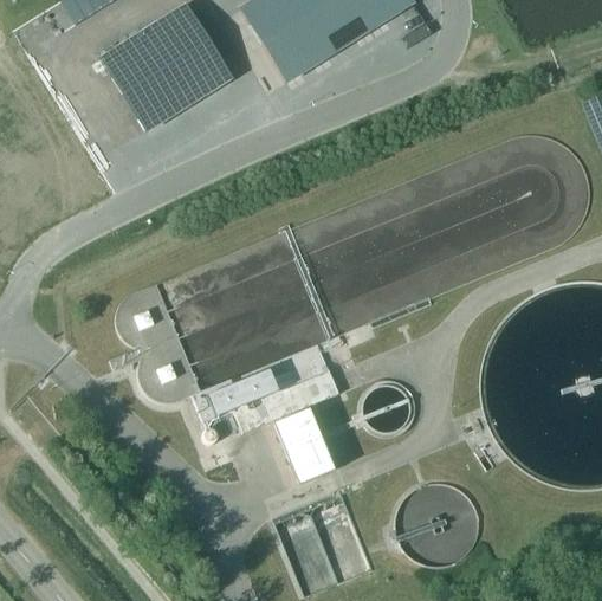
[(253,0),(241,7),(287,81),(414,1),(413,0),(253,0)]
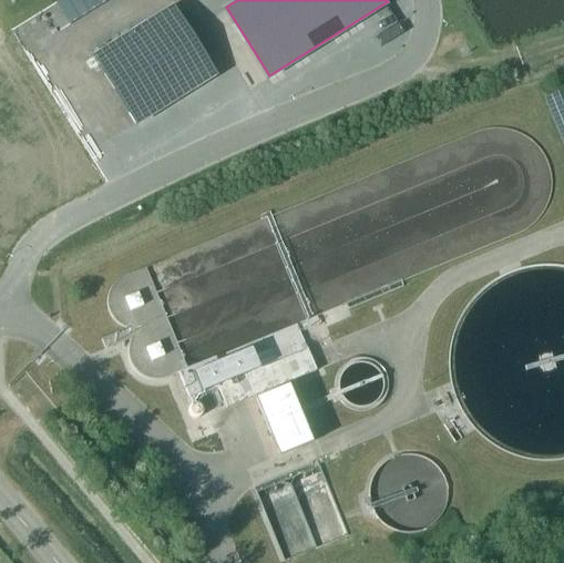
[(137,122),(217,72),(175,3),(95,53),(137,122)]
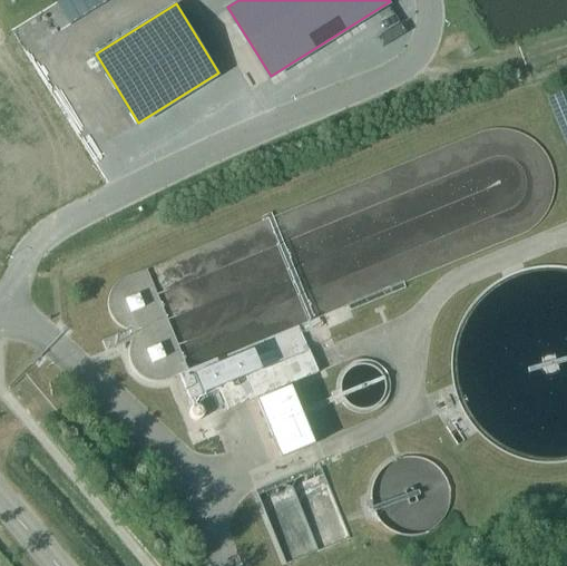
[(230,406),(319,370),(300,323),(181,370),(192,397),(222,386),(230,406)]
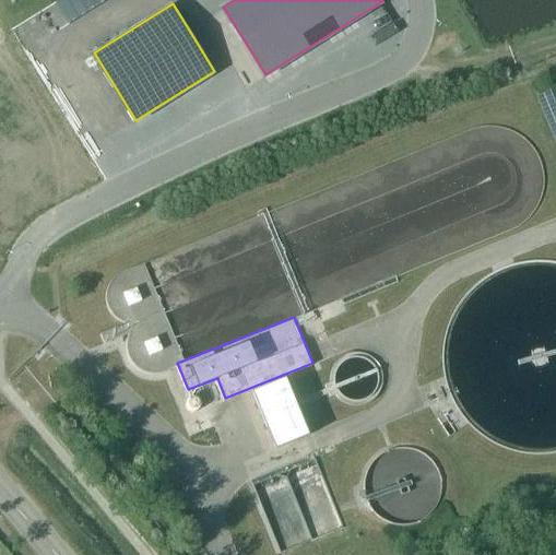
[(275,447),(309,434),(286,377),(252,390),(275,447)]
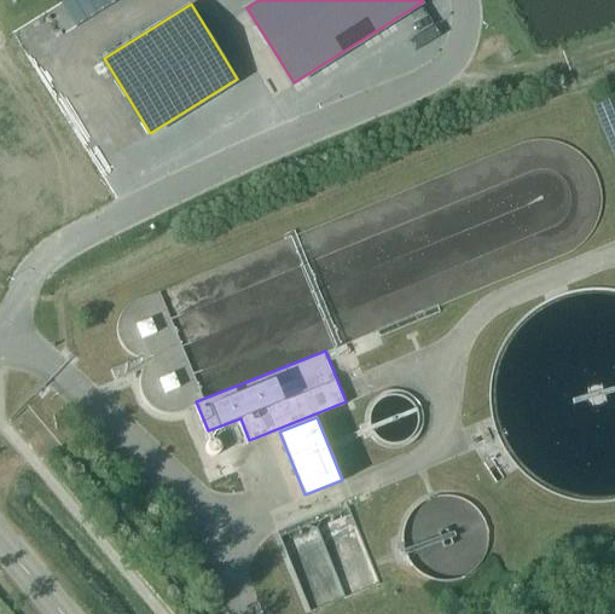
[(487,440),(494,438),(489,426),(482,429),(487,440)]
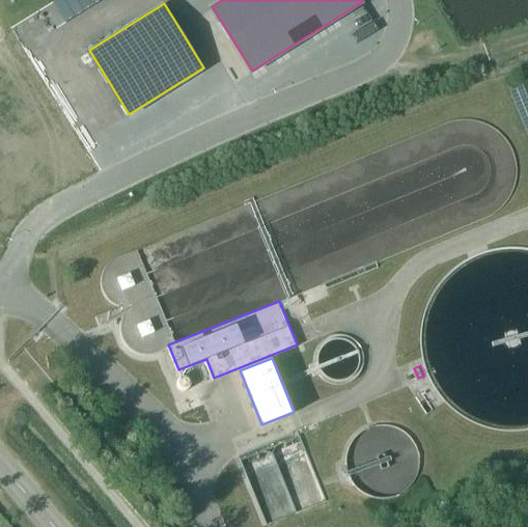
[(307,435),(247,453),(268,518),(328,499),(307,435)]
